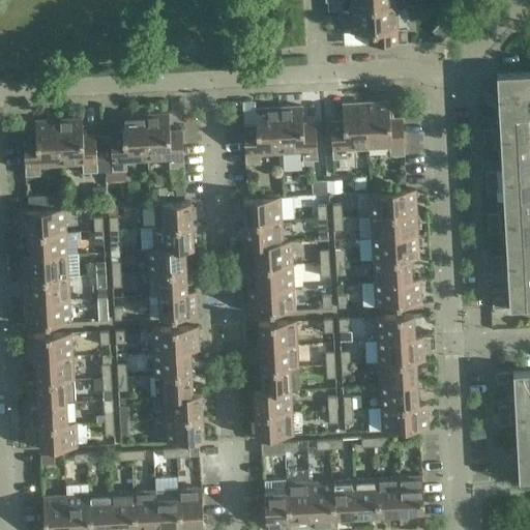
[(395,0),(349,0),(350,9),(396,7),(395,0)]
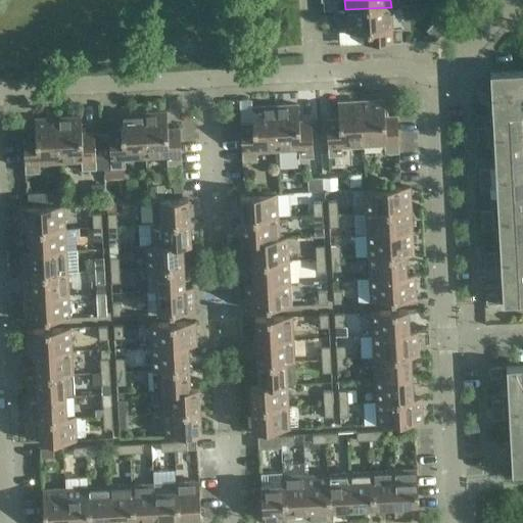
[(323,11),(337,10),(336,1),(323,2),(323,11)]
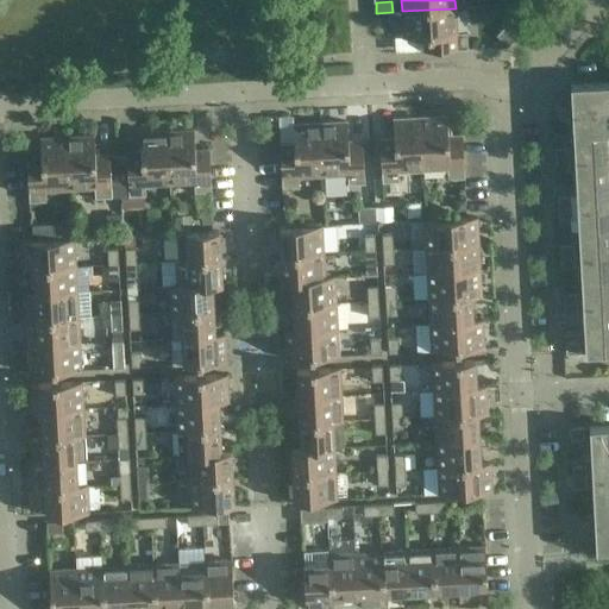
[(456,8),(402,11),(405,38),(424,37),(425,51),(468,49),(466,32),(457,32),(456,8)]
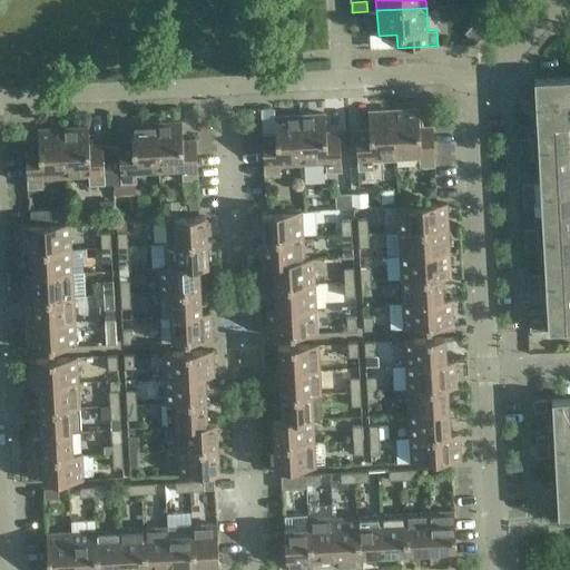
[(569,76),(533,79),(534,95),(532,95),(531,96),(529,97),(528,98),(528,100),(528,101),(569,98),(569,76)]
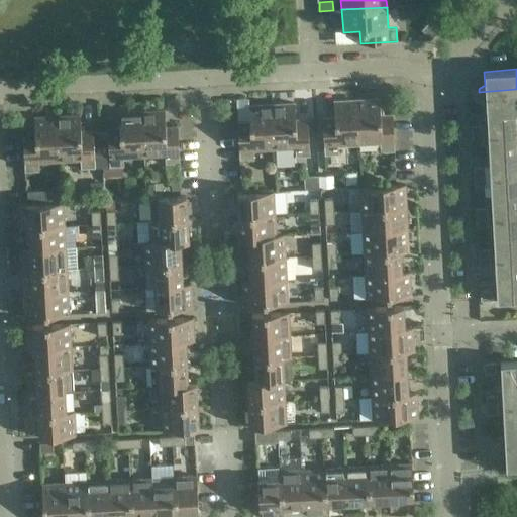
[(516,89),(479,92),(480,94),(481,96),(483,97),(485,97),(486,110),(516,108),(516,89)]
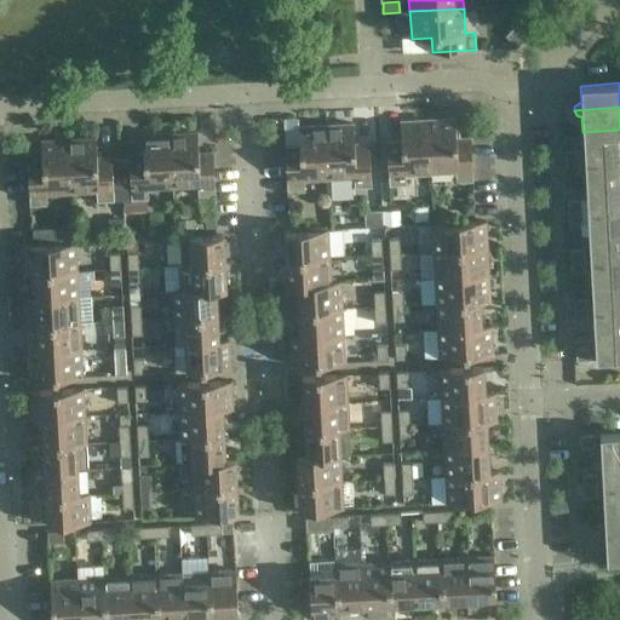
[(455,118),(428,120),(430,173),(455,172),(455,182),(472,182),(470,138),(455,138),(455,118)]
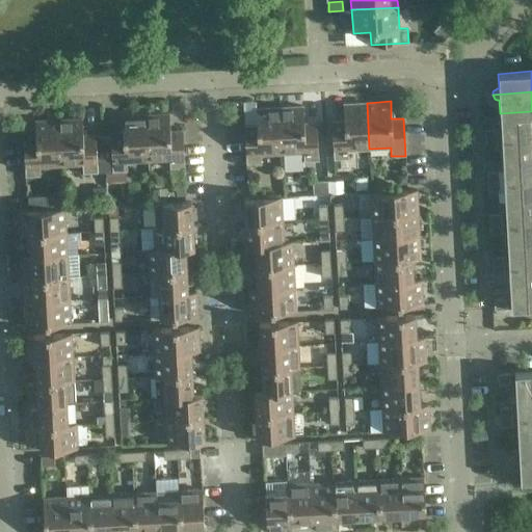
[(334,159),(336,159),(336,162),(347,162),(347,159),(348,159),(348,150),(369,149),(367,103),(343,104),(344,122),(331,122),(334,159)]
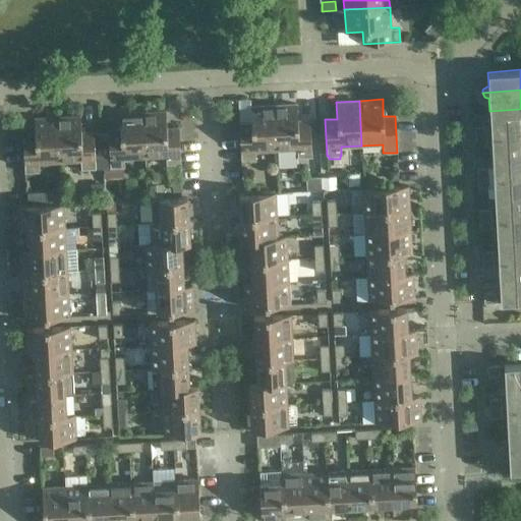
[(297,104),(274,105),(276,151),(297,149),(297,158),(311,157),(310,120),(298,121),(297,104)]
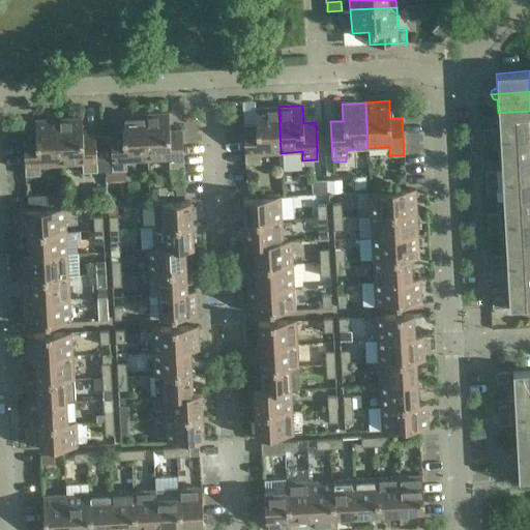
[(256,125),(243,126),(245,164),(260,163),(260,154),(281,153),(278,107),(255,109),(256,125)]
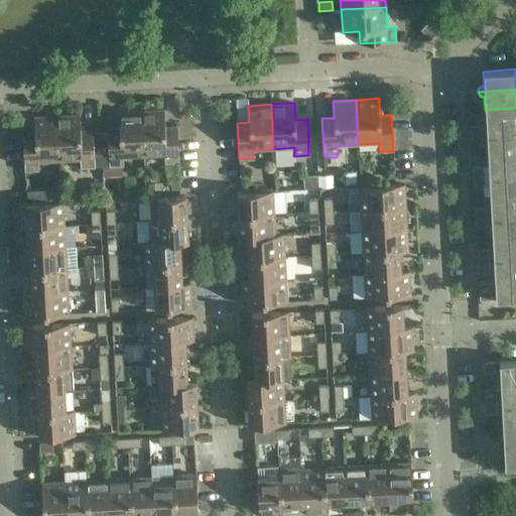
[(515,108),(485,110),(486,129),(515,127),(515,108)]
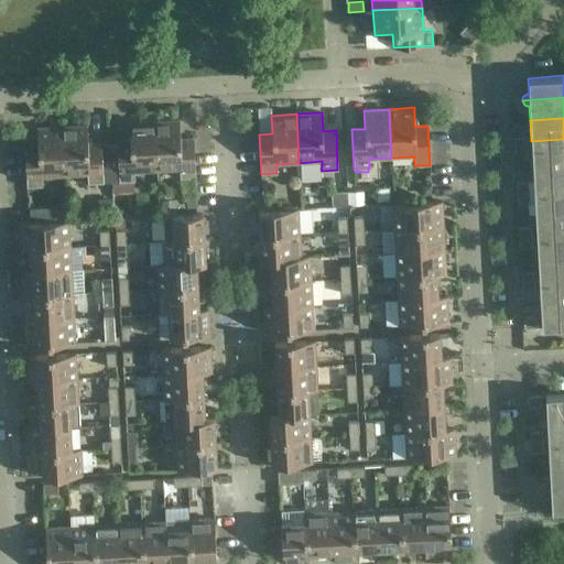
[(180,120),(154,121),(156,171),(180,169),(181,179),(196,177),(194,138),(181,139),(180,120)]
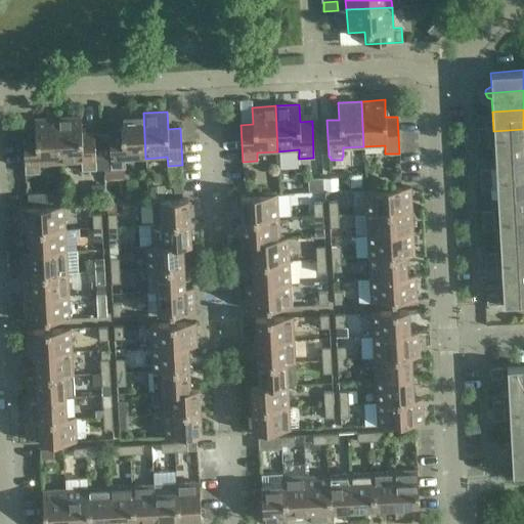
[(108,132),(111,169),(125,168),(125,160),(145,159),(143,113),(120,114),(121,131),(108,132)]
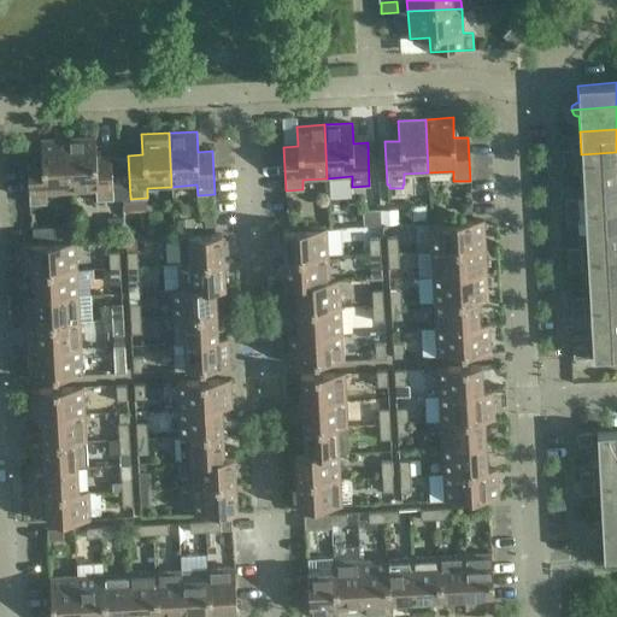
[(95,136),(68,139),(70,192),(95,191),(97,200),(113,200),(111,157),(97,157),(95,136)]
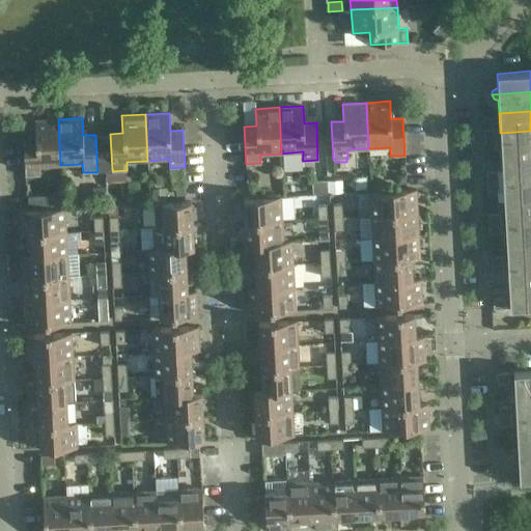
[(35,138),(23,138),(25,175),(39,175),(39,166),(60,165),(58,119),(34,120),(35,138)]
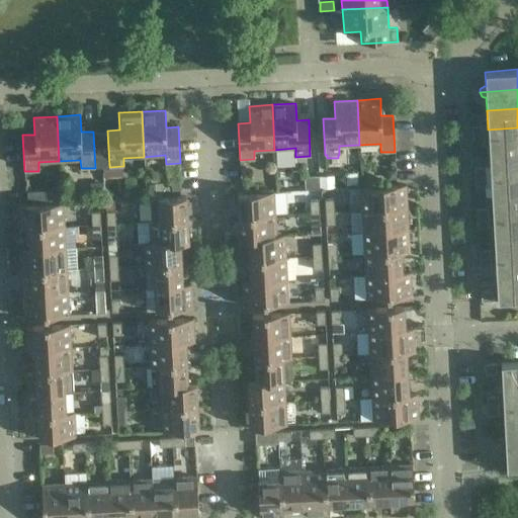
[(472,145),(485,145),(484,125),(471,125),(472,145)]
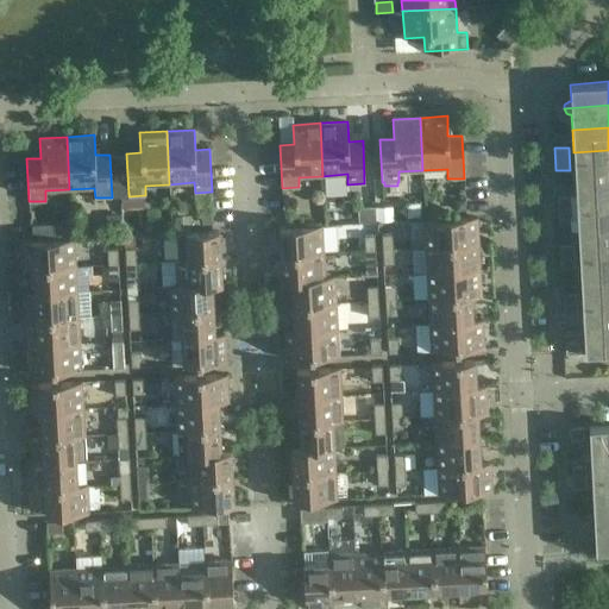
[(608,150),(573,152),(575,174),(608,171),(608,150)]
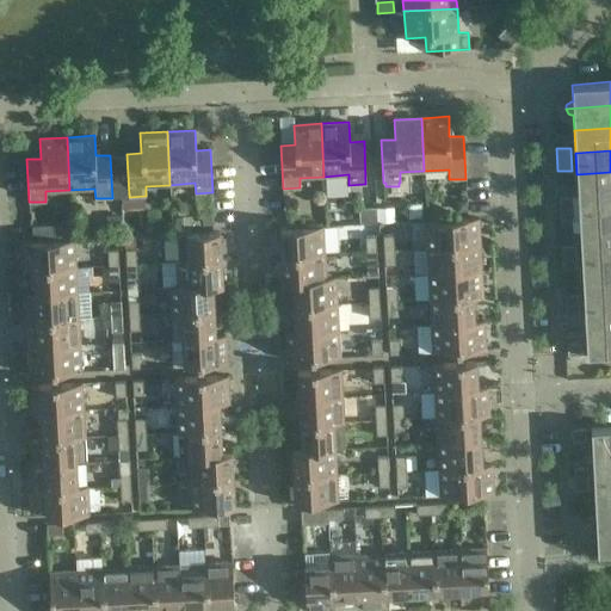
[(610,172),(576,174),(578,197),(610,195),(610,172)]
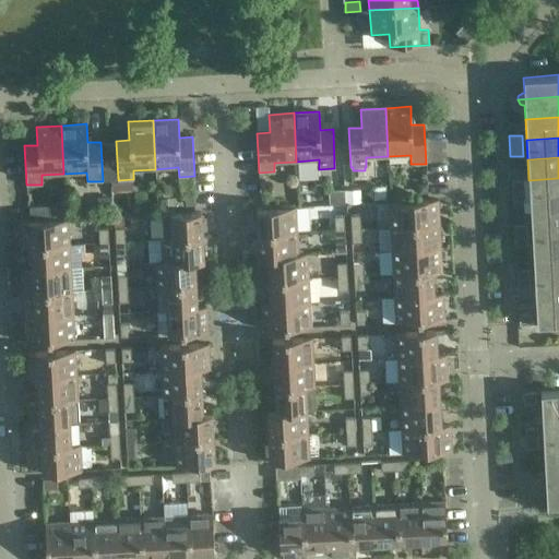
[(558,178),(528,180),(530,201),(558,199),(558,178)]
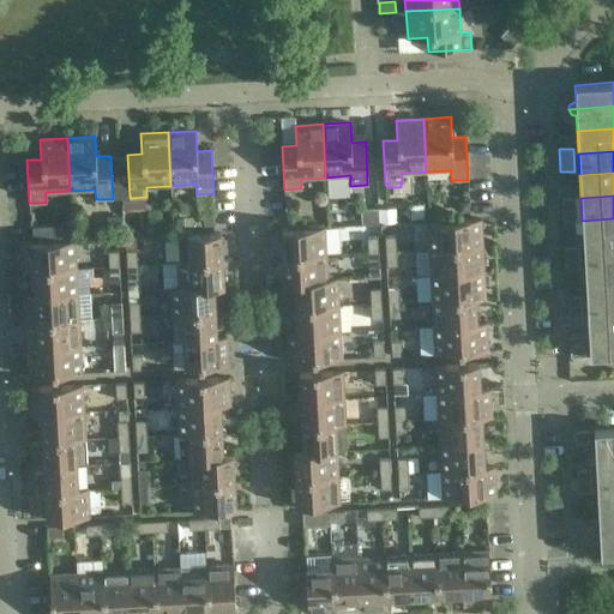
[(563,221),(577,220),(576,198),(561,198),(563,221)]
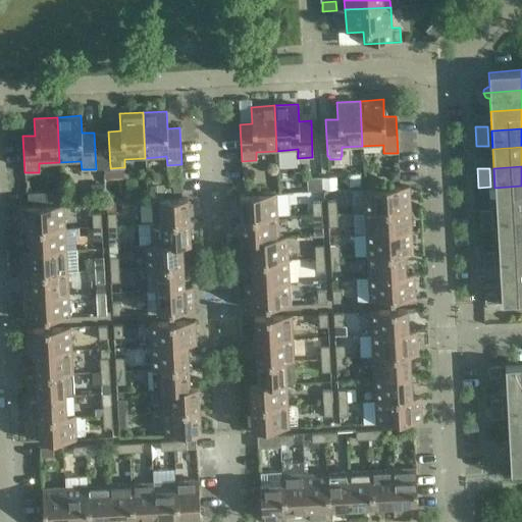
[(103,174),(96,175),(92,175),(93,189),(95,189),(95,191),(103,190),(102,188),(105,188),(103,174)]
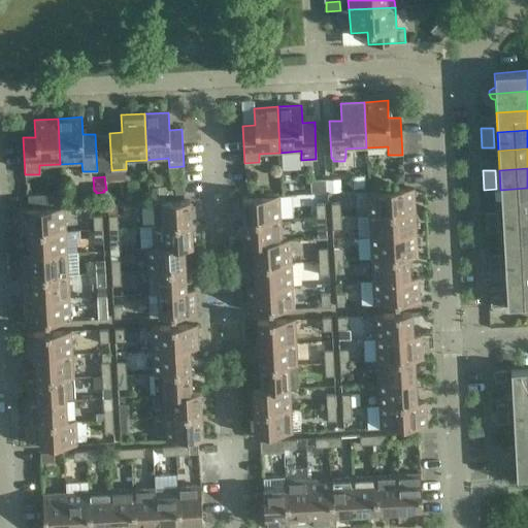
[(341,179),(314,179),(314,189),(341,188),(341,179)]
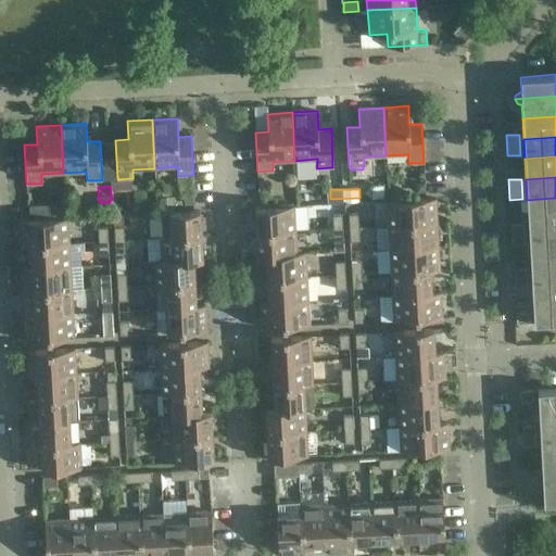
[(555,198),(527,200),(528,220),(555,218),(555,198)]
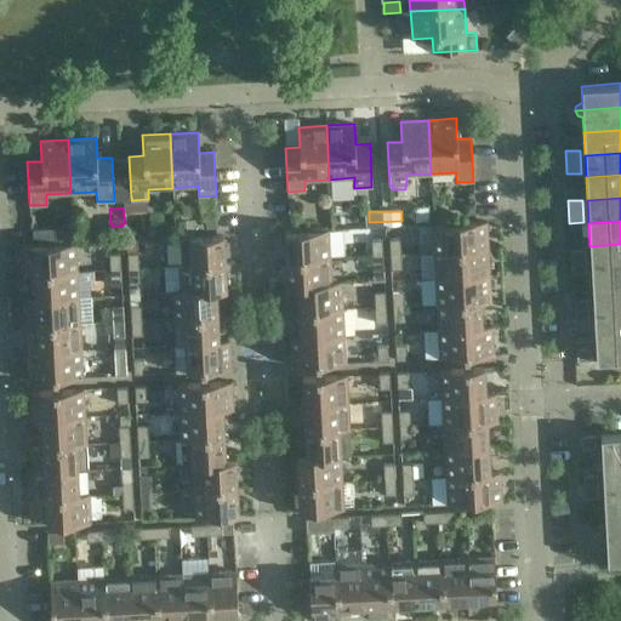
[(432,224),(434,251),(478,249),(476,222),(432,224)]
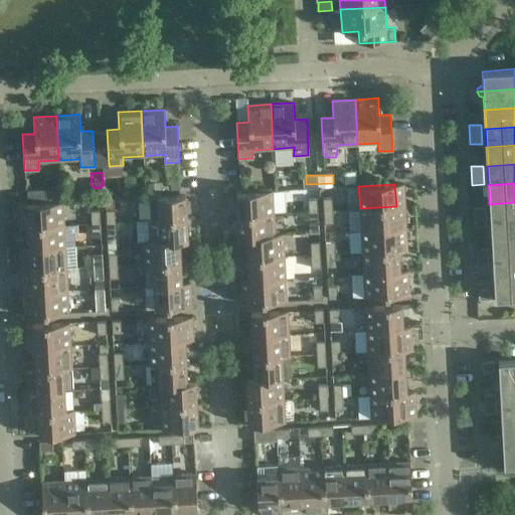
[(272,190),(240,192),(235,192),(237,215),(265,214),(273,213),(272,190)]
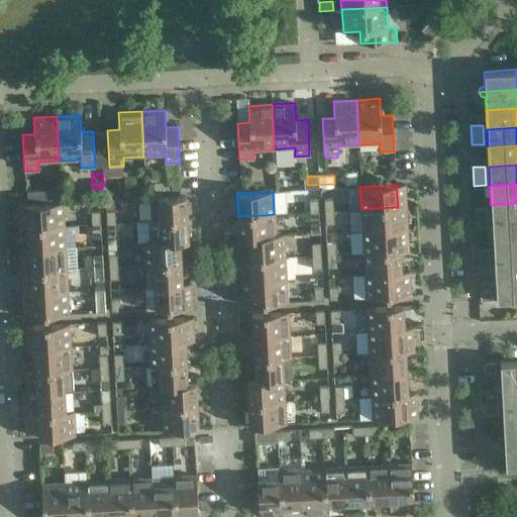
[(186,196),(158,198),(149,198),(150,220),(149,220),(149,221),(187,219),(186,196)]
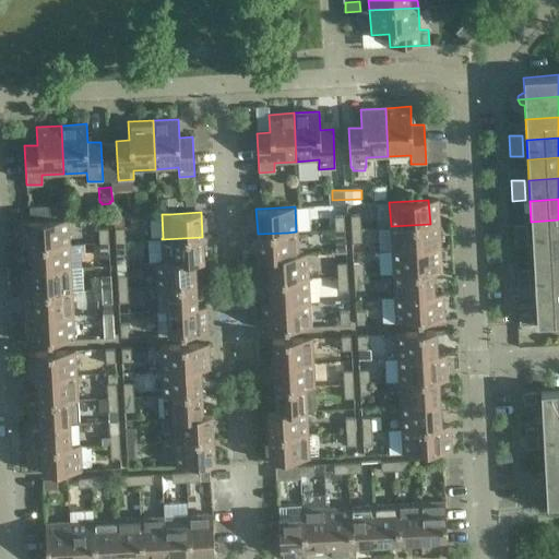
[(360,214),(351,215),(352,228),(360,227),(360,214)]
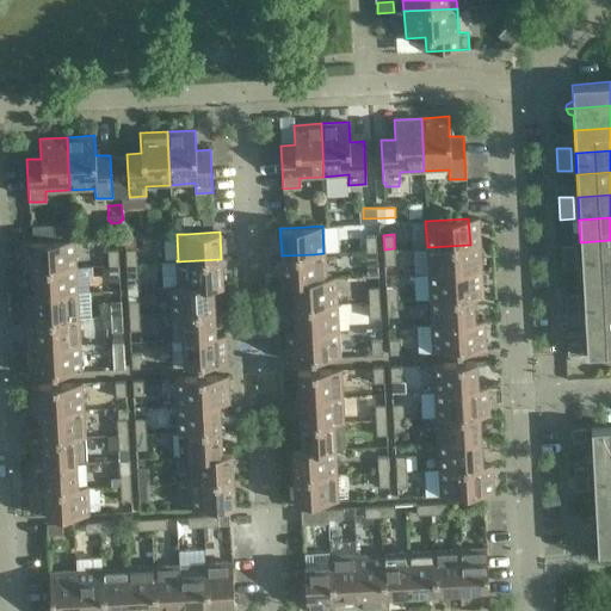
[(377,251),(376,235),(365,235),(366,251),(377,251)]
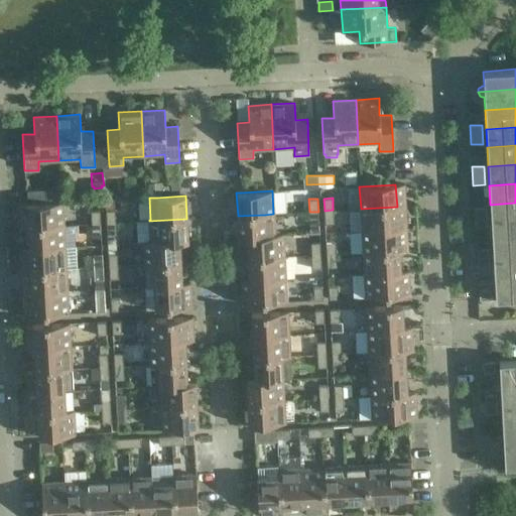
[(62,203),(29,204),(18,205),(19,228),(63,225),(62,203)]
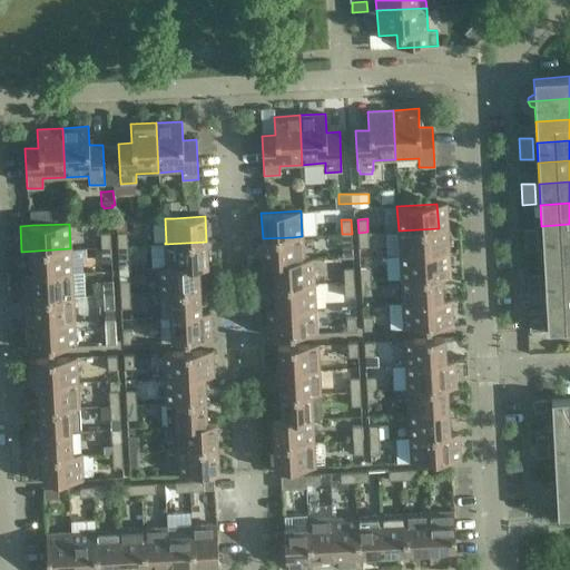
[(569,224),(541,226),(542,246),(569,244),(569,224)]
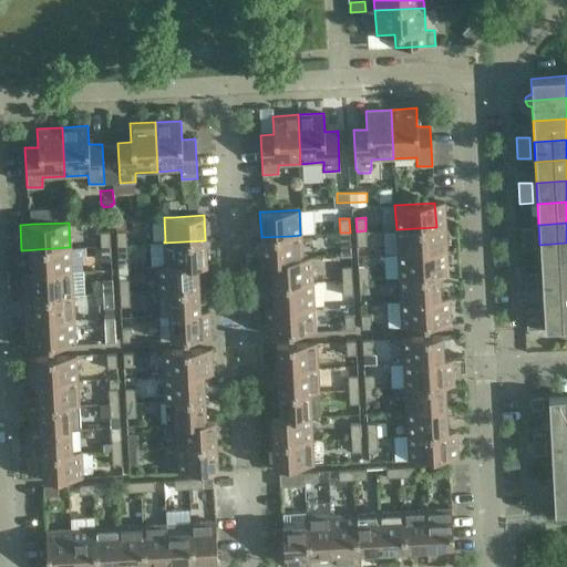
[(436,227),(397,229),(398,254),(437,251),(436,227)]
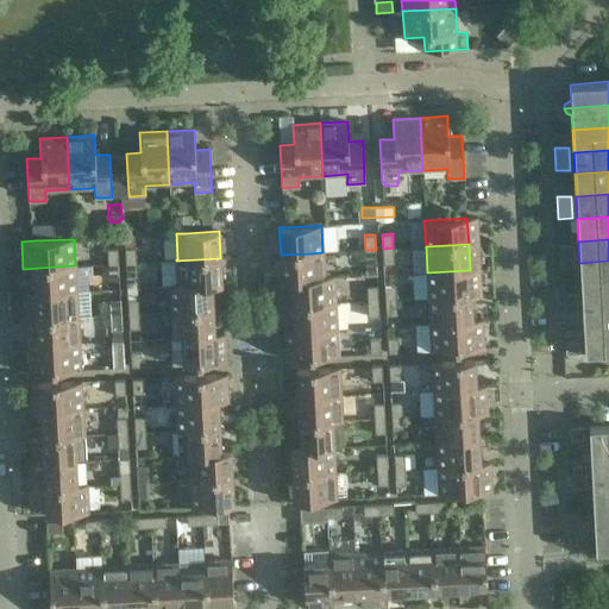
[(562,267),(575,267),(573,244),(560,245),(562,267)]
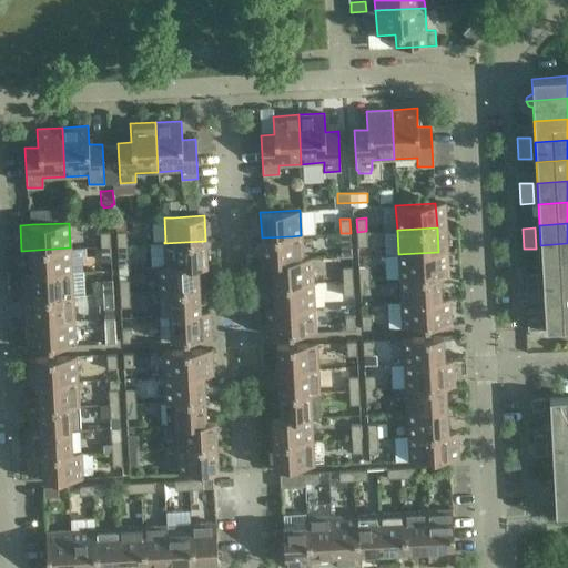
[(125,231),(117,231),(118,260),(128,259),(125,231)]
